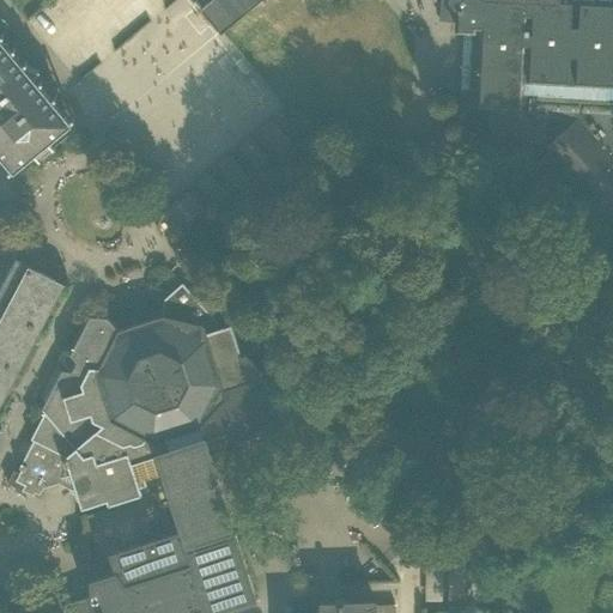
[(194,0),(220,30),(256,0),(194,0)]
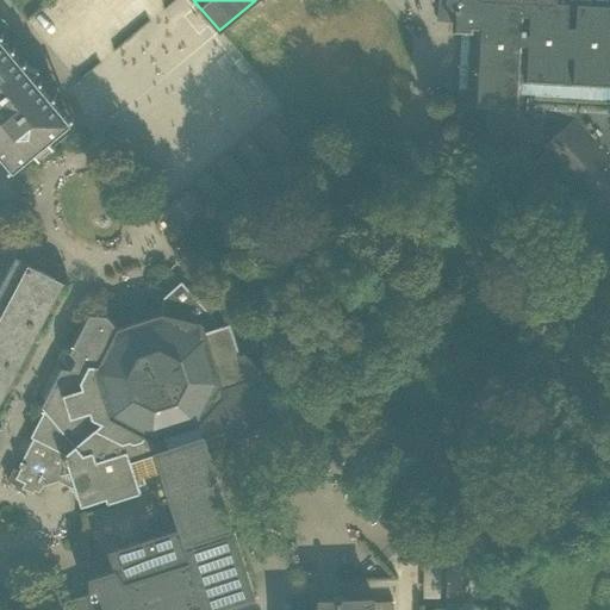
[(518,106),(521,94),(609,98),(609,0),(437,0),(437,20),(452,22),(453,32),(461,32),(456,120),(478,122),(478,105),(518,106)]
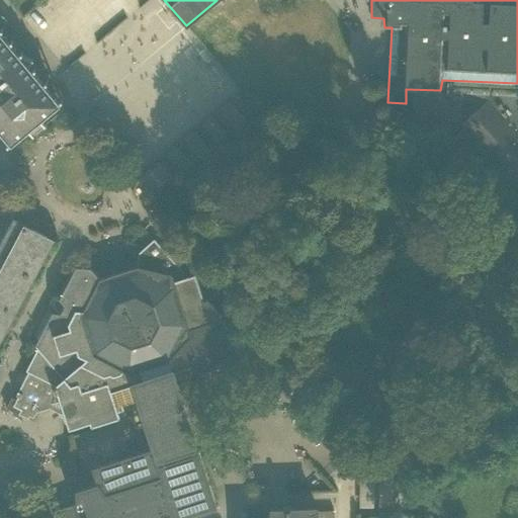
[(0,131),(11,144),(59,103),(0,32),(0,131)]
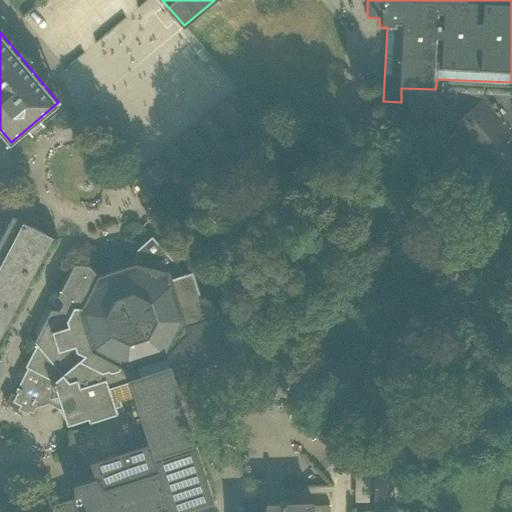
[(427,111),(453,125),(495,170),(511,152),(511,82),(437,79),(435,89),(401,88),(401,102),(383,101),(408,128),(427,111)]
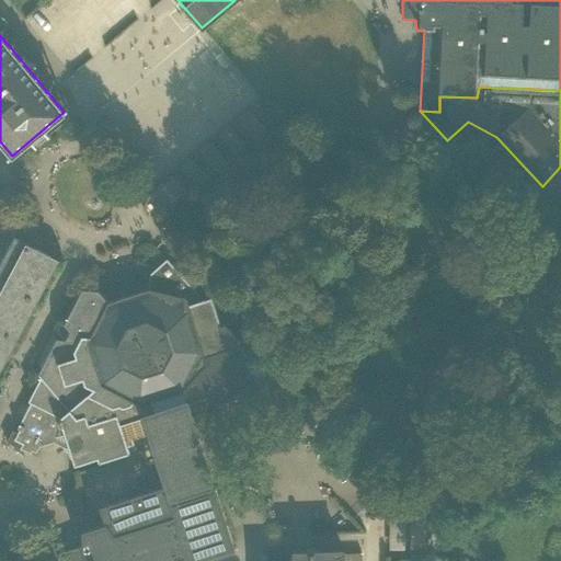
[(13,236),(0,260),(0,369),(58,259),(13,236)]
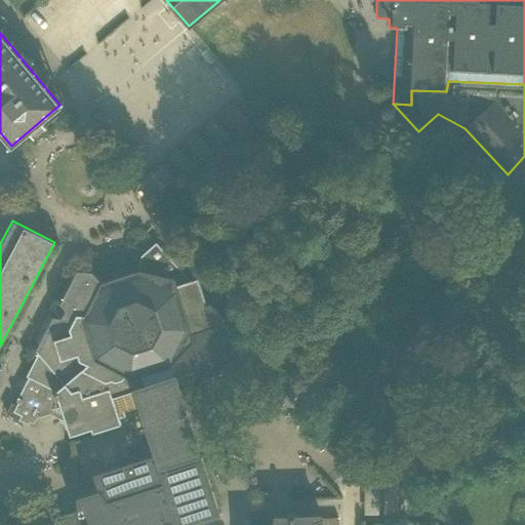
[(125,416),(123,410),(136,405),(132,390),(175,375),(194,370),(207,376),(221,368),(226,364),(234,354),(239,346),(240,337),(240,333),(209,303),(206,304),(198,277),(184,282),(186,275),(156,242),(140,256),(139,270),(102,282),(92,272),(76,270),(61,303),(52,303),(35,339),(39,345),(36,351),(37,354),(27,375),(28,377),(15,401),(17,402),(13,411),(21,415),(18,419),(28,423),(30,421),(36,419),(37,417),(49,414),(63,420),(65,429),(68,430),(70,435),(91,429),(92,433),(121,423),(119,417),(125,416)]
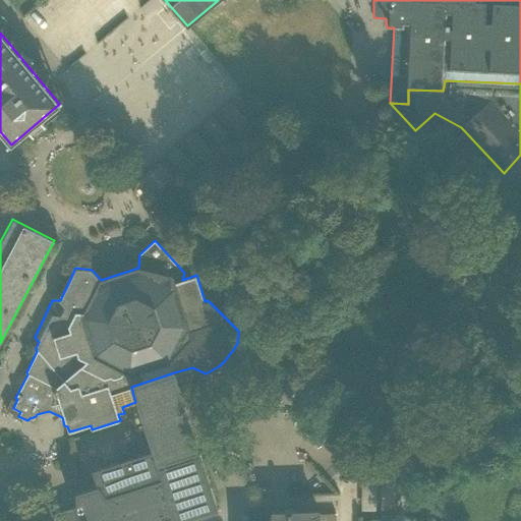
[(174,372),(131,387),(135,402),(152,449),(175,520),(185,520),(220,510),(174,372)]
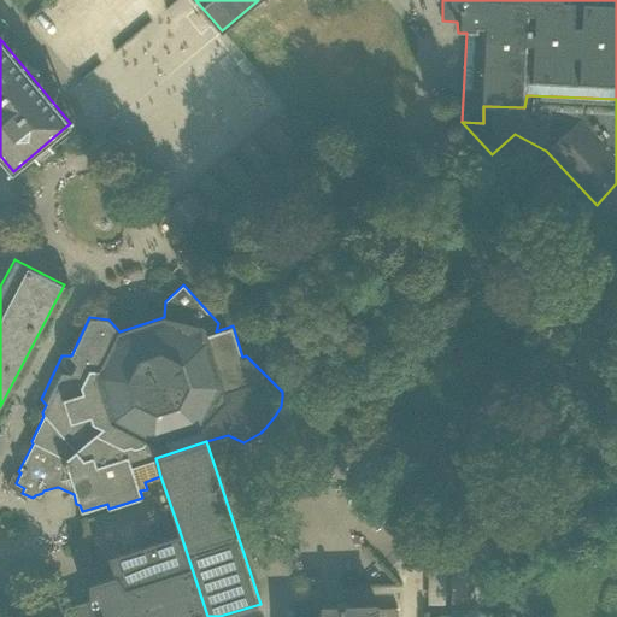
[(90,583),(90,599),(97,616),(207,616),(180,532),(109,553),(115,575),(90,583)]
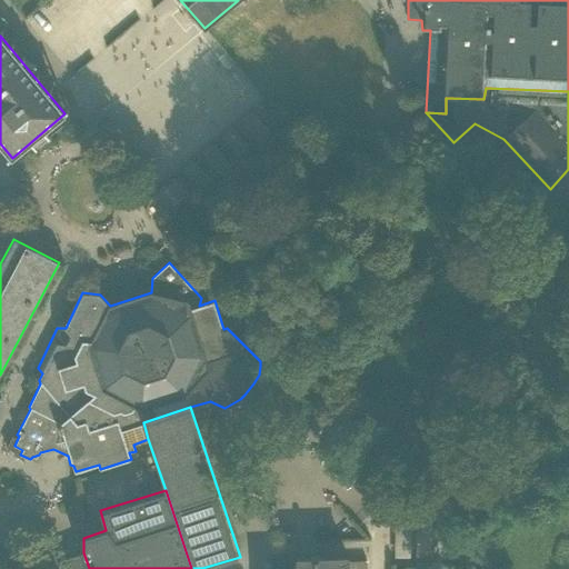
[(89,568),(83,552),(32,568),(89,568)]
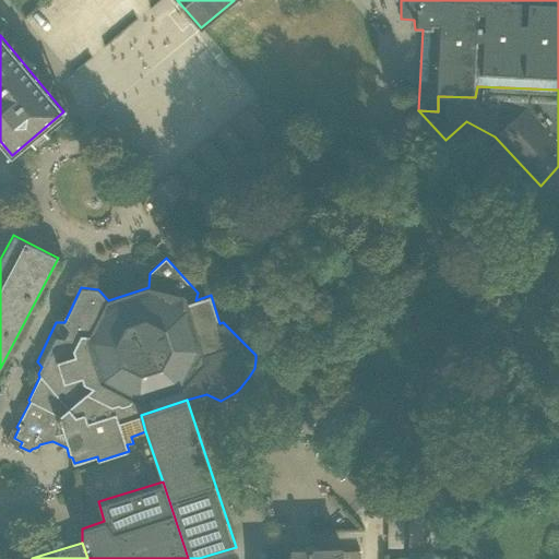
[(344,558),(344,545),(259,549),(259,558),(344,558)]
